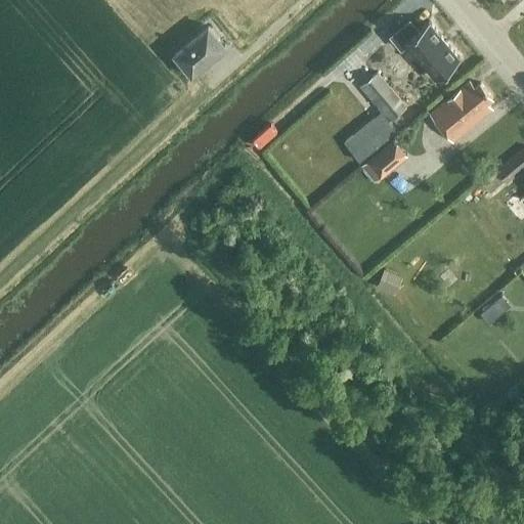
[(417,32),(409,22),(390,38),(400,50),(406,45),(435,80),(460,60),(429,23),(417,32)]
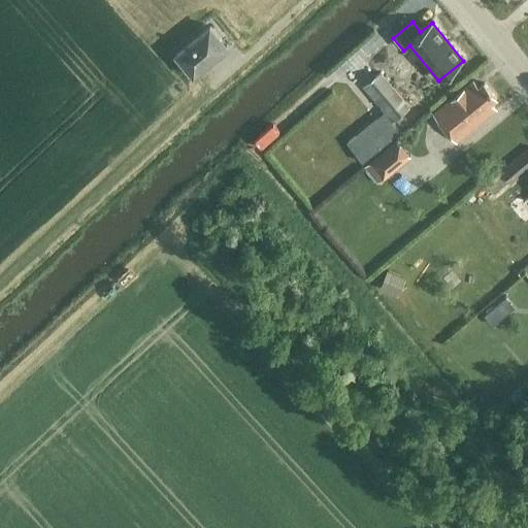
[(230,48),(210,25),(176,53),(195,76),(230,48)]
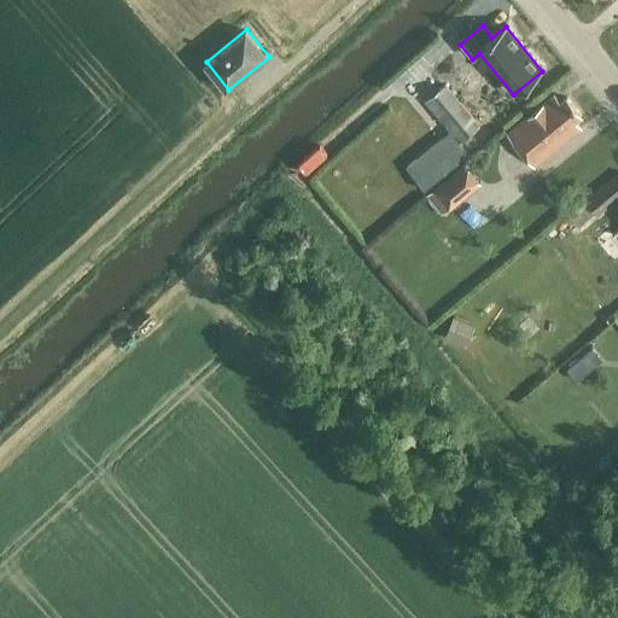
[(471,114),(445,85),(444,82),(442,85),(435,92),(425,100),(450,130),(460,141),(481,124),(471,114)]
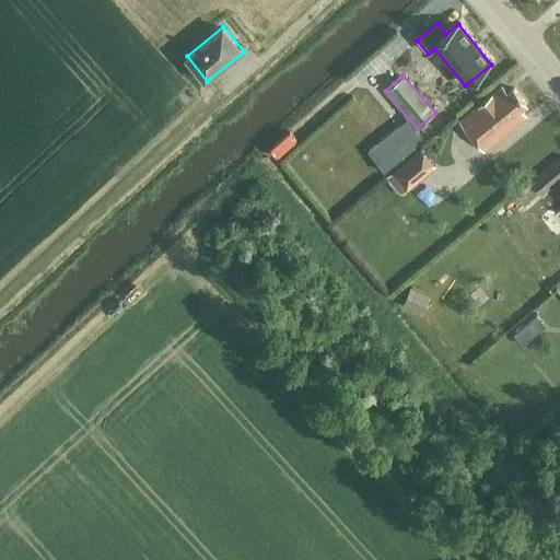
[(521,108),(526,104),(514,88),(509,93),(502,86),(461,120),(485,150),(526,115),(521,108)]
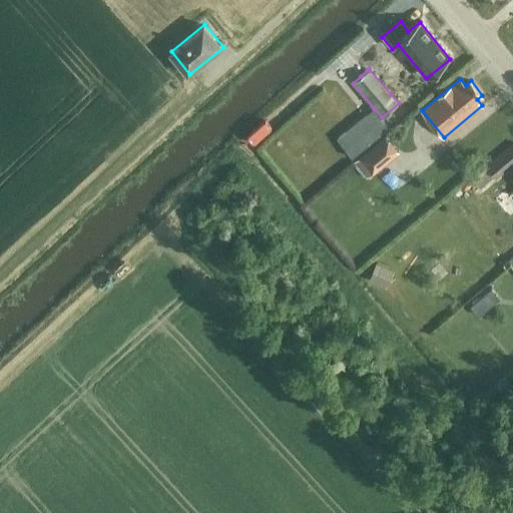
[(353,157),(389,127),(373,108),(337,138),(353,157)]
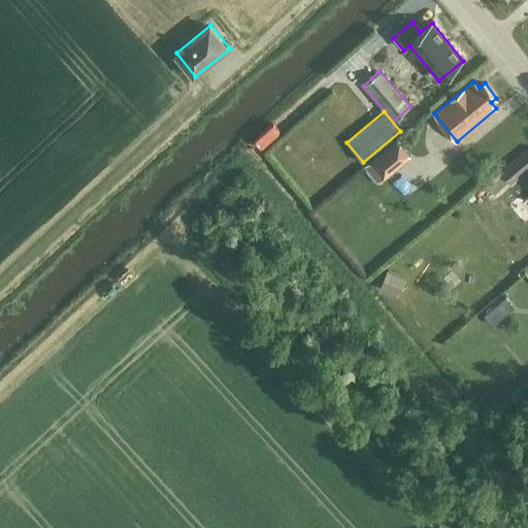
[(527,168),(527,149),(502,171),(513,183),(527,168)]
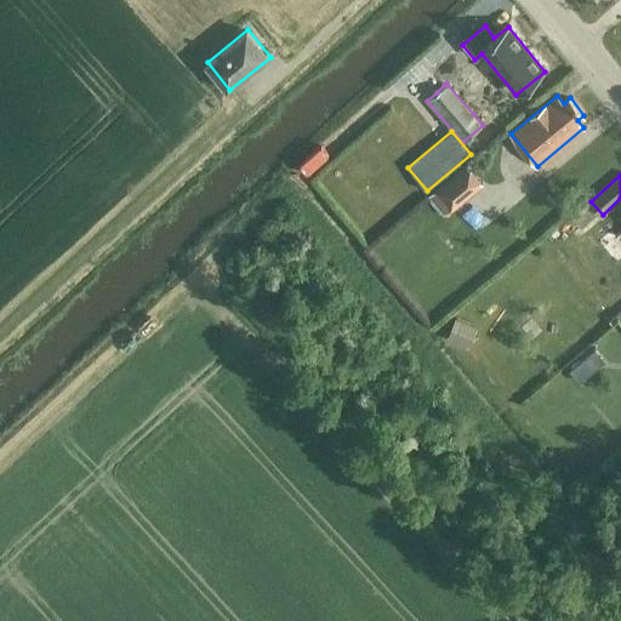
[(428,197),(444,215),(463,197),(448,178),(428,197)]
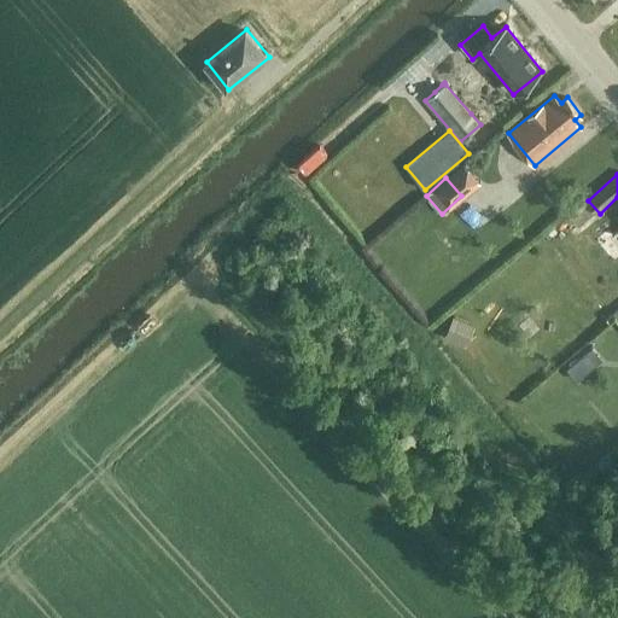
[(576,362),(566,369),(577,382),(587,374),(576,362)]
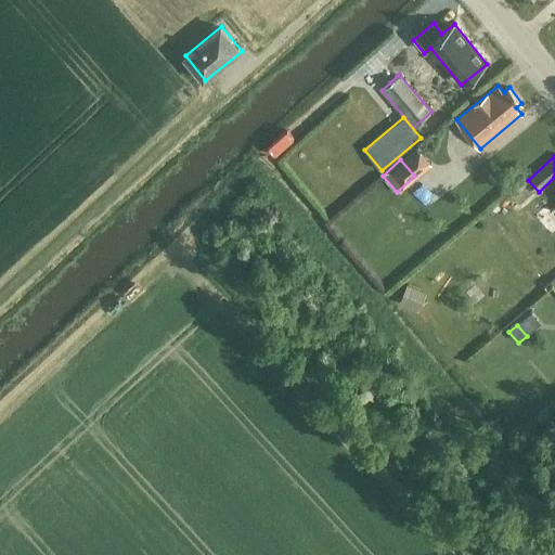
All buildings are outlined.
